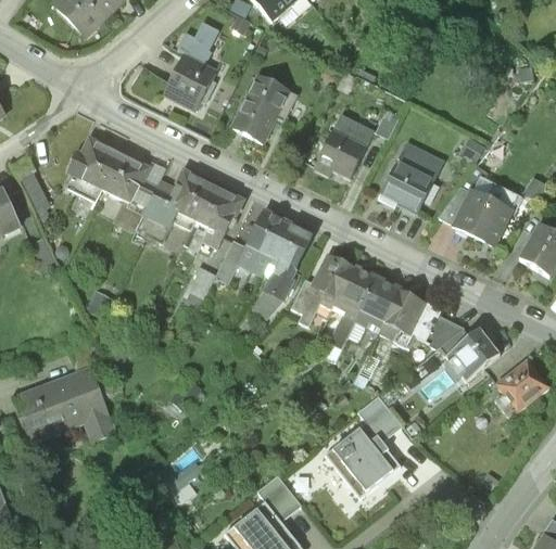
[(58,0),(53,4),(87,38),(124,0),(58,0)]
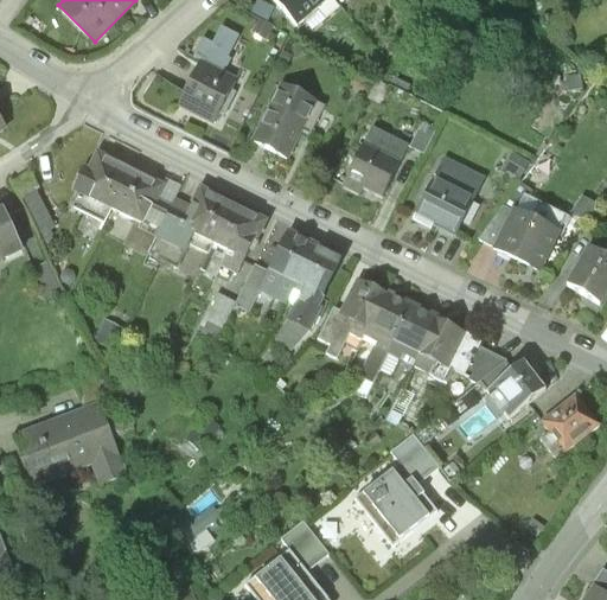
[(298,25),(325,0),(274,0),(298,25)]
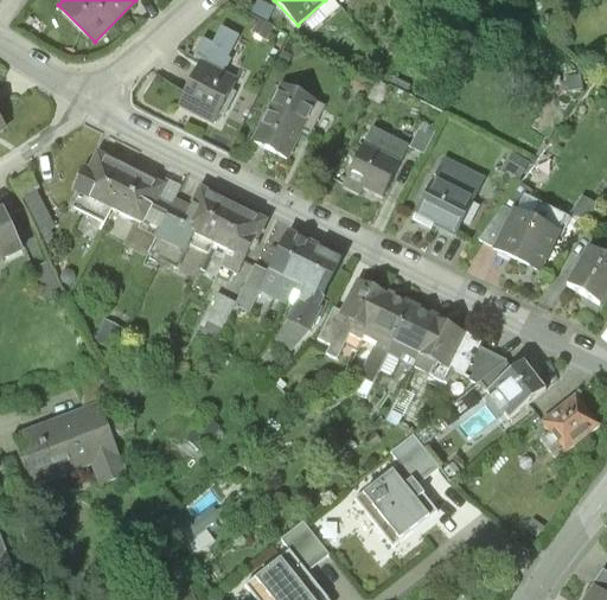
[(202,63),(199,62),(178,102),(215,120),(235,80),(222,74),(230,57),(228,56),(238,33),(221,24),(212,42),(202,36),(193,53),(204,59),(202,63)]
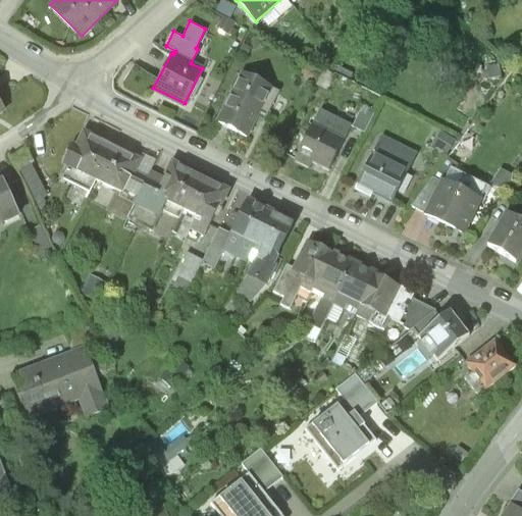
[(242,71),(217,120),(247,136),(258,111),(265,115),(278,90),(242,71)]
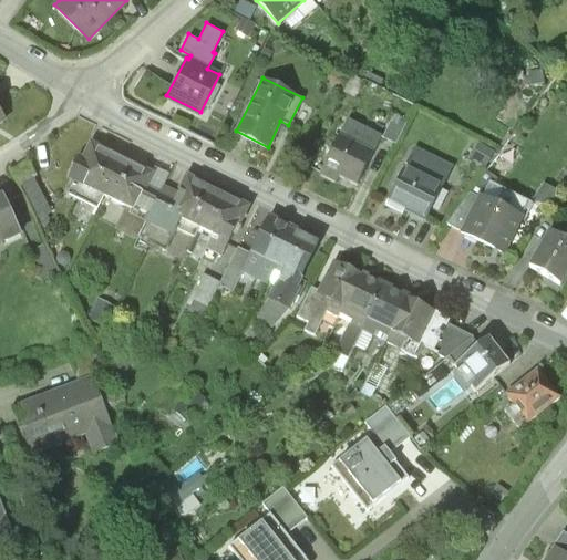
[(408,118),(393,112),(382,134),(397,141),(408,118)]
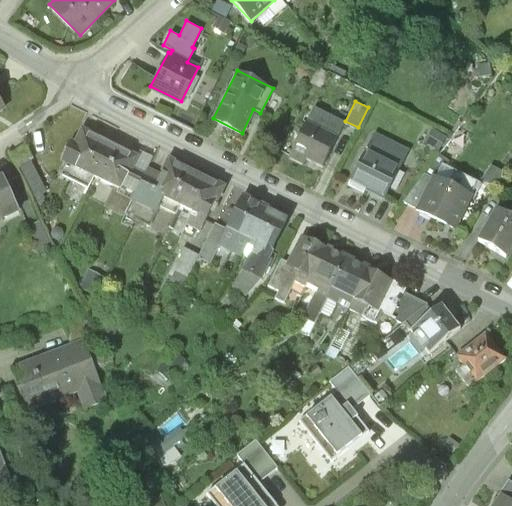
[(335,135),(343,119),(314,105),(306,120),(335,135)]
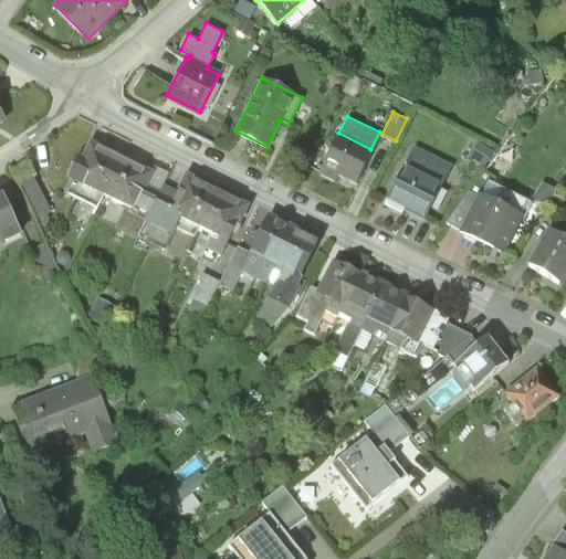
[(338,133),(318,171),(333,178),(336,171),(355,181),(370,149),(338,133)]
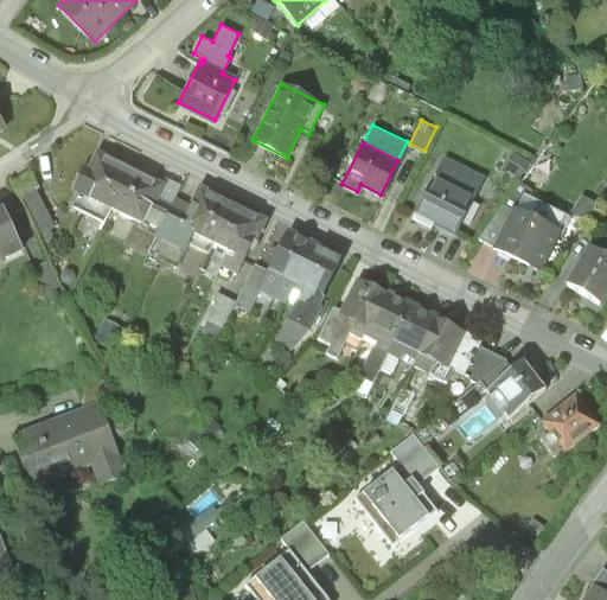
[(110,203),(129,166),(100,151),(74,203),(88,210),(96,196),(110,203)]
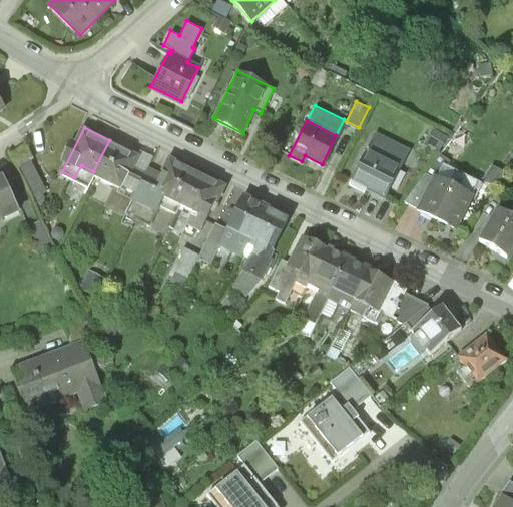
[(443,133),(434,128),(426,141),(435,146),(443,133)]
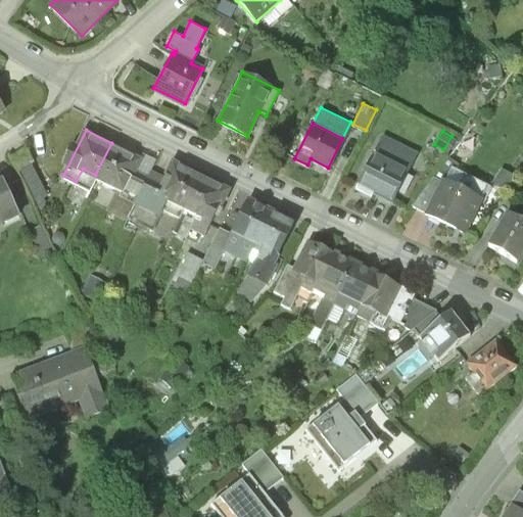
[(415,152),(382,136),(355,188),(370,195),(372,191),(390,200),(415,152)]
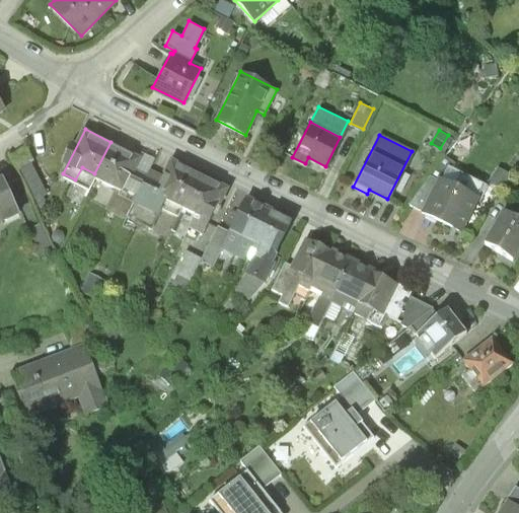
[(137,155),(110,142),(94,173),(120,187),(121,188),(132,165),(137,155)]
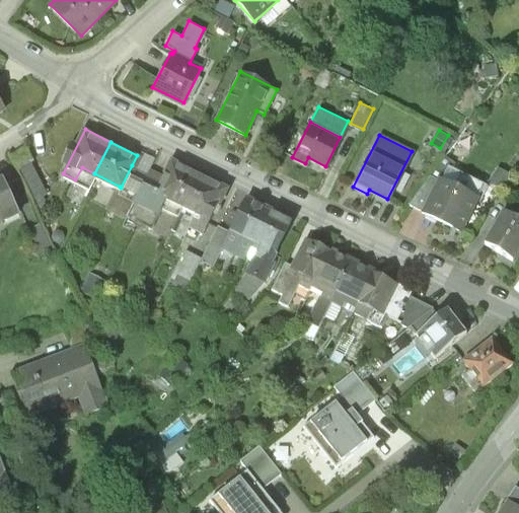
[(26,145),(10,153),(18,166),(30,160),(33,159),(26,145)]
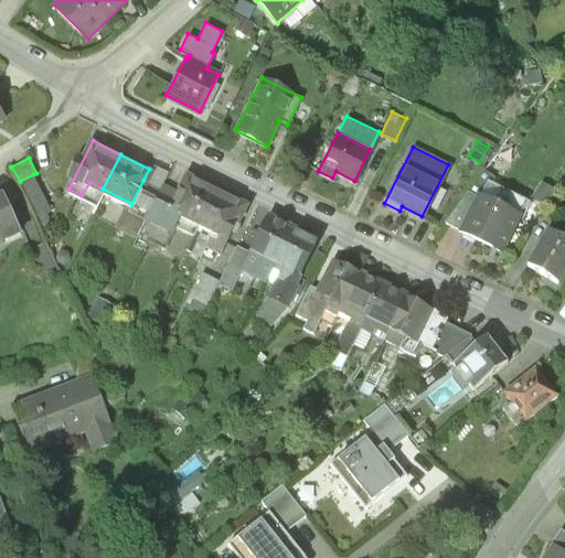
[(170,207),(199,222),(216,188),(188,173),(179,191),(170,207)]
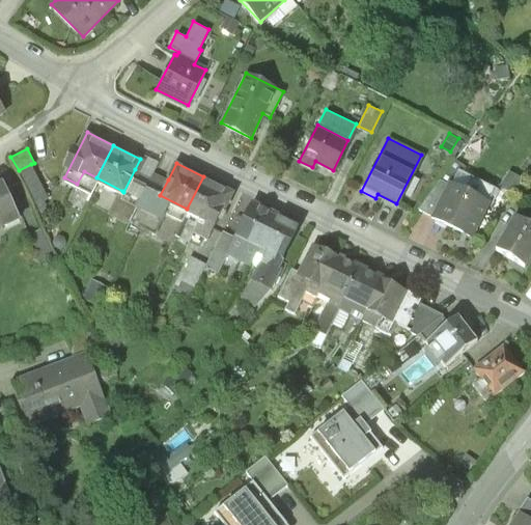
[(31,164),(19,170),(36,206),(44,203),(39,195),(45,192),(31,164)]
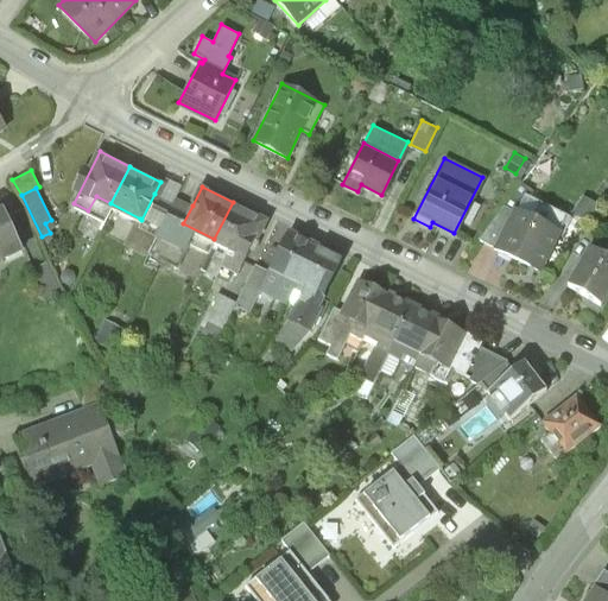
[(172,202),(154,194),(141,220),(140,219),(139,221),(158,231),(172,202)]
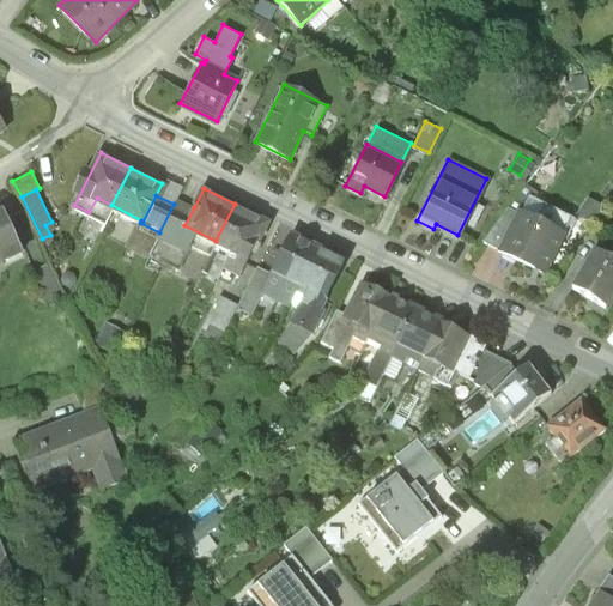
[(176,199),(174,204),(159,232),(150,250),(178,265),(192,241),(211,250),(216,241),(184,225),(194,207),(176,199)]
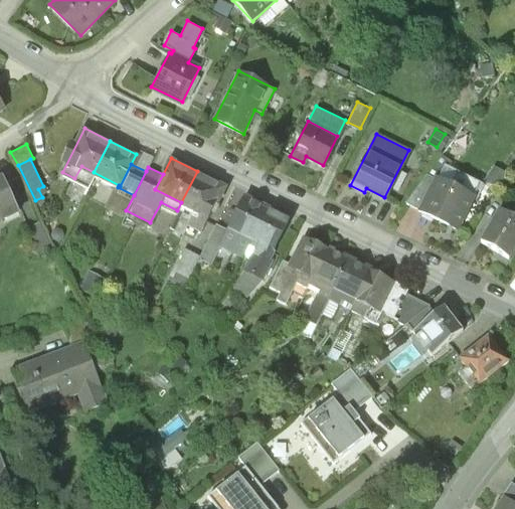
[(223,185),(197,171),(181,202),(194,209),(188,220),(202,227),(223,185)]
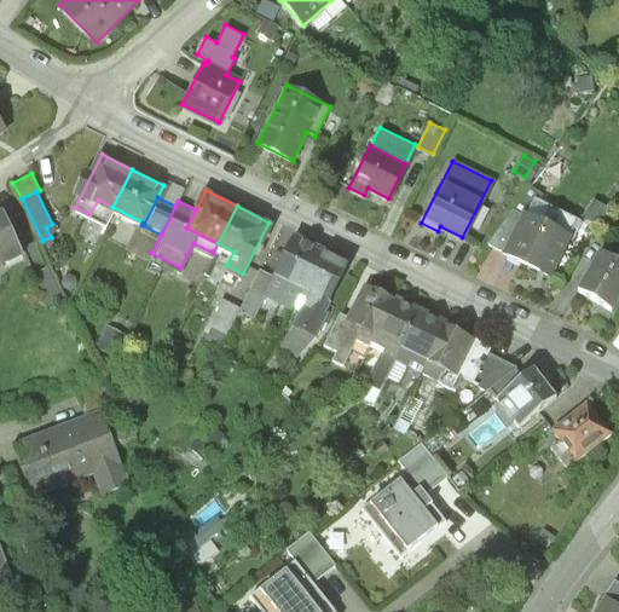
[(505,250),(522,215),(512,211),(487,241),(505,250)]
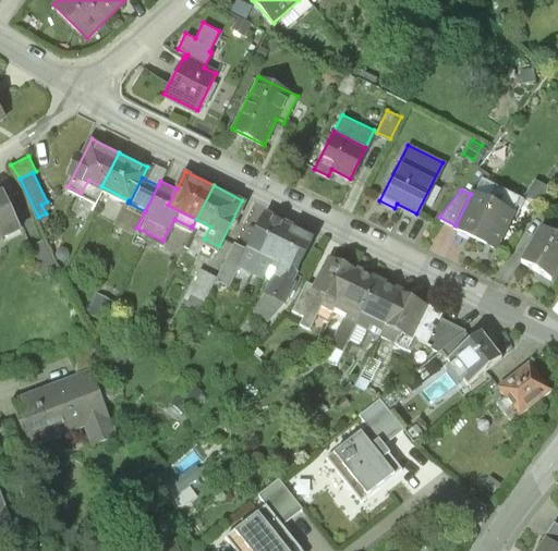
[(0,235),(16,228),(0,191),(0,235)]
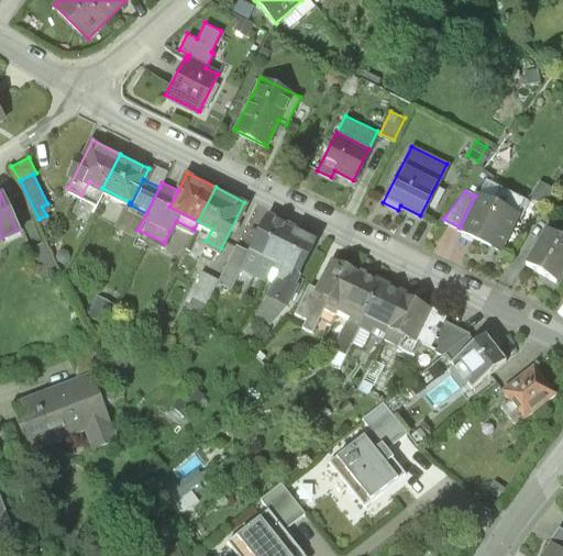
[(517,217),(475,196),(460,228),(457,231),(499,252),(517,217)]
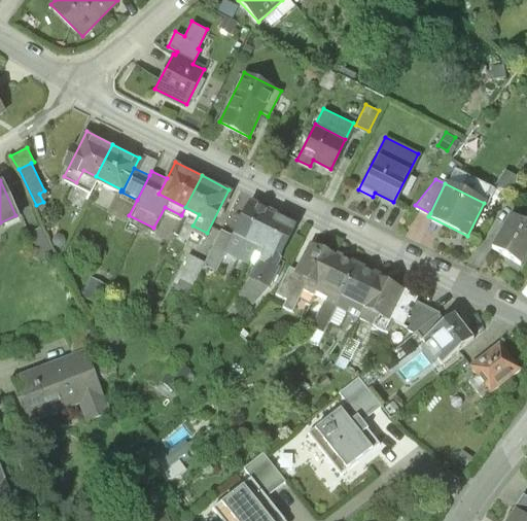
[(248,257),(251,251),(272,211),(251,200),(234,234),(226,248),(238,254),(239,252),(248,257)]
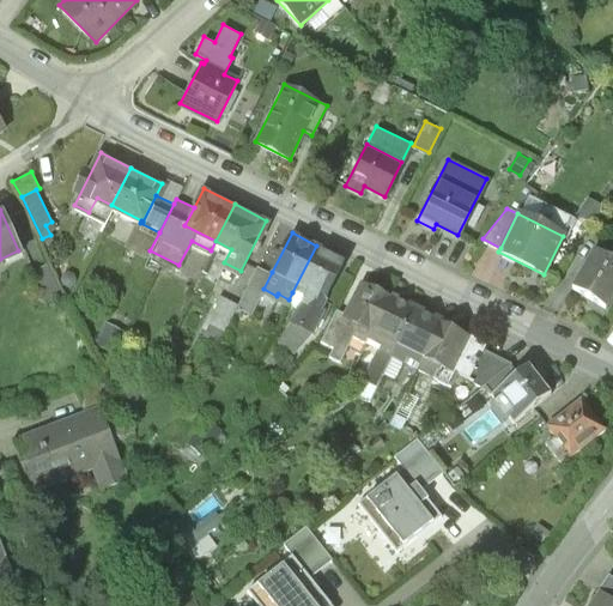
[(341,259),(316,246),(292,292),(303,298),(295,320),(309,331),(315,320),(319,321),(329,300),(322,296),(341,259)]
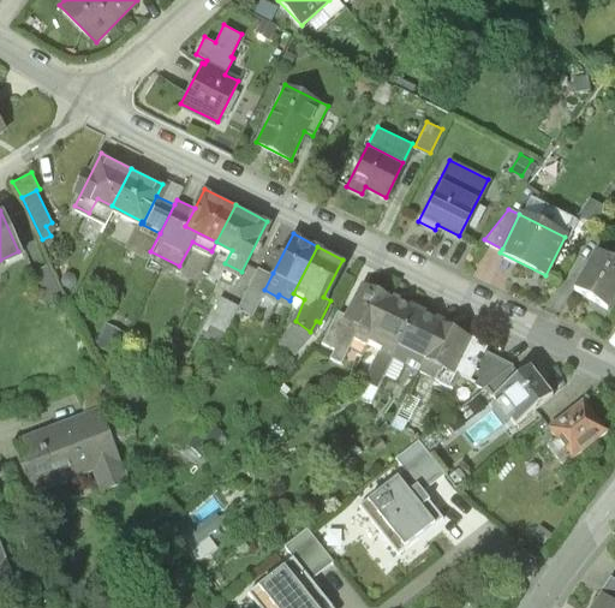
[(614,291),(614,260),(595,248),(572,285),(607,307),(614,291)]
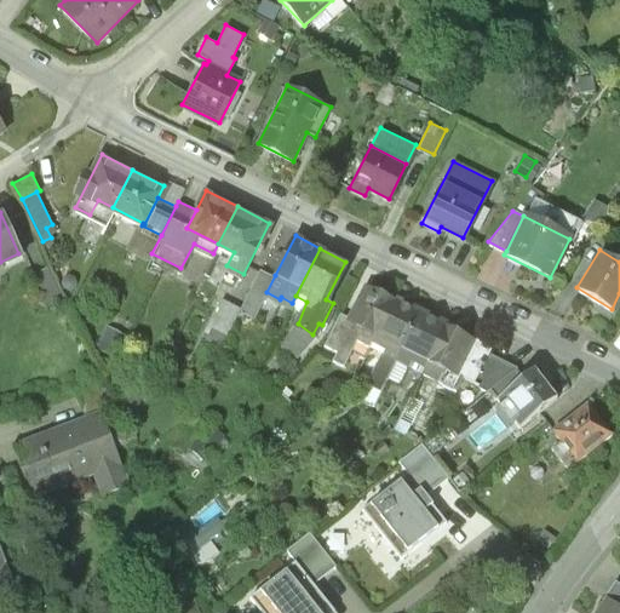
[(49,264),(33,270),(44,297),(59,291),(49,264)]
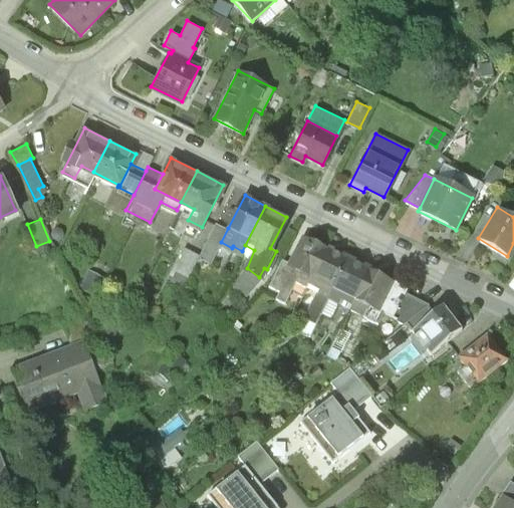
[(216,222),(200,252),(199,253),(212,260),(221,242),(228,228),(216,222)]
